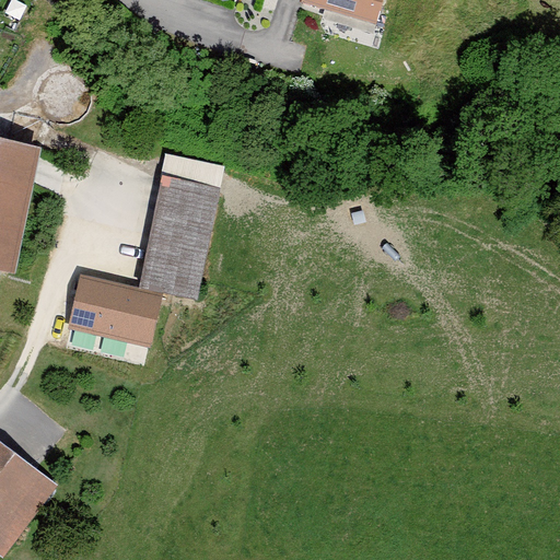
[(307,0),(376,21),(383,0),(307,0)]
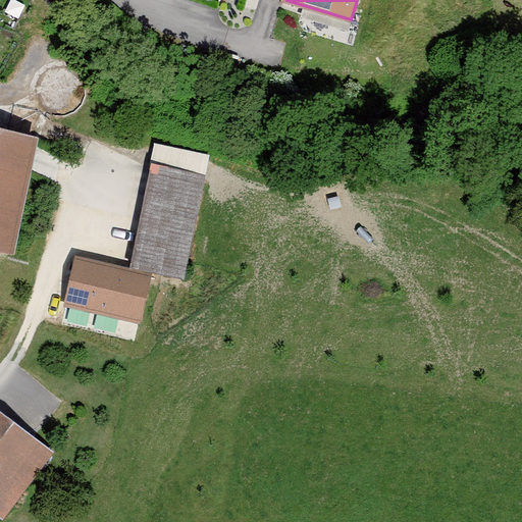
[(35,137),(0,128),(0,242),(10,245),(35,137)]
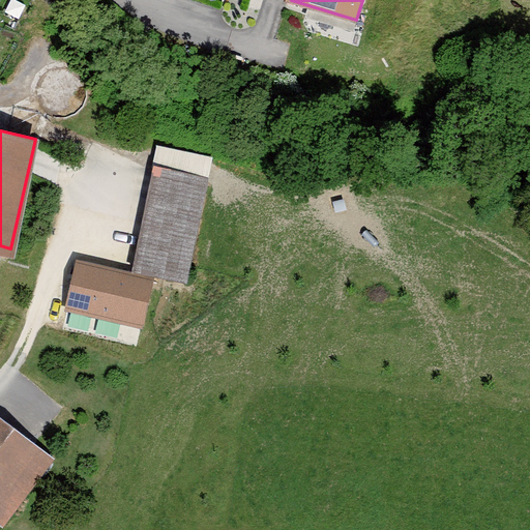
[(211,156),(157,145),(133,269),(186,281),(211,156)]
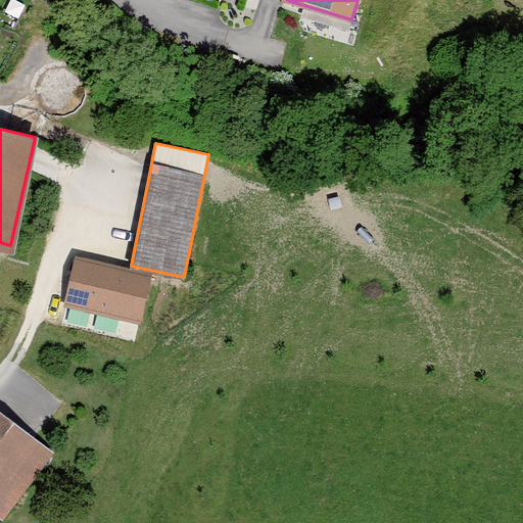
[(152,272),(75,254),(63,306),(141,324),(152,272)]
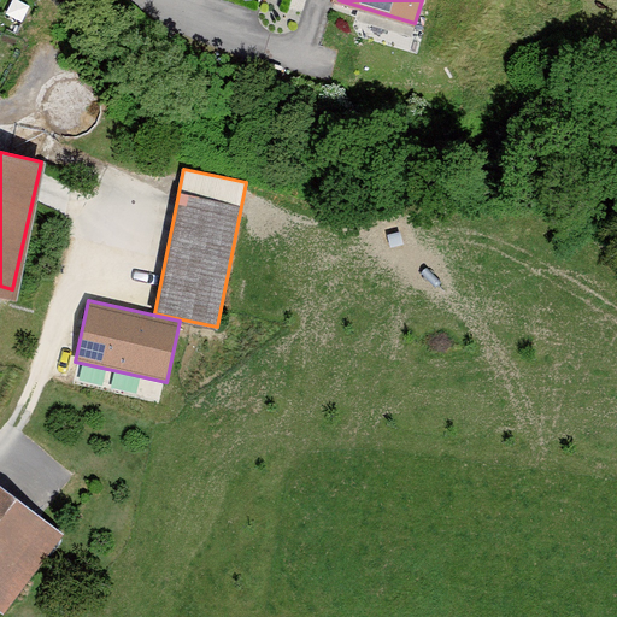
[(0,483),(0,607),(4,611),(64,533),(0,483)]
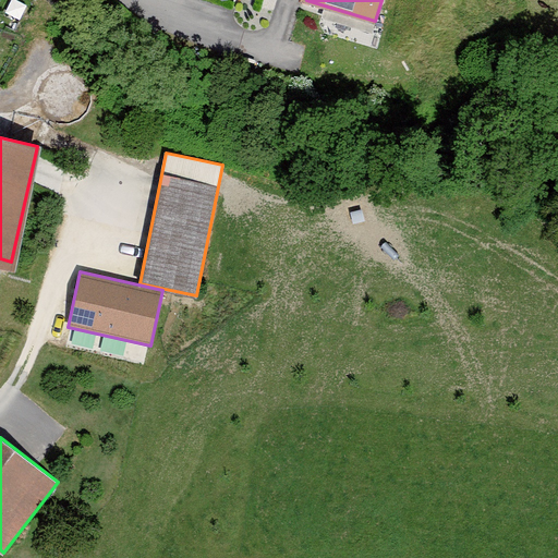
All buildings are outlined.
